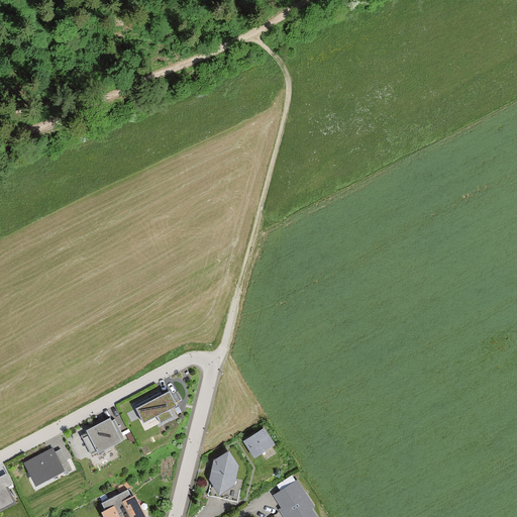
[(169,392),(136,408),(143,423),(177,406),(169,392)]
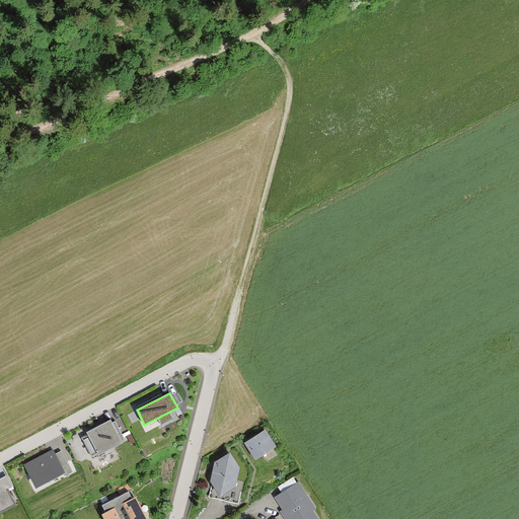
[(110,420),(87,433),(98,455),(122,442),(110,420)]
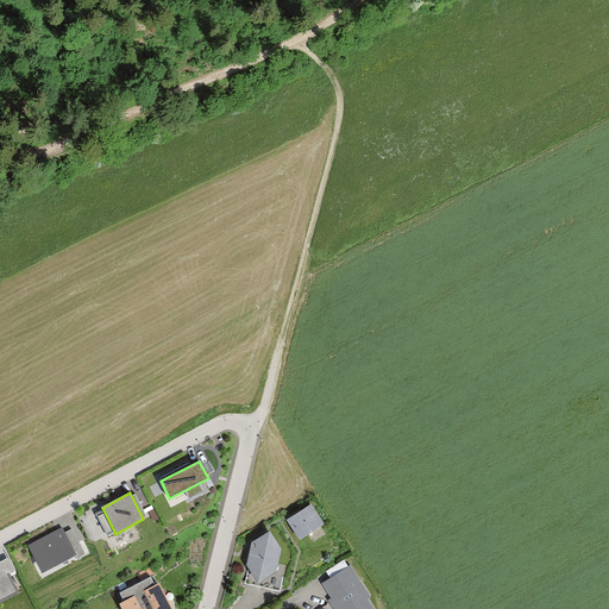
[(311,503),(288,519),(300,537),(322,522),(311,503)]
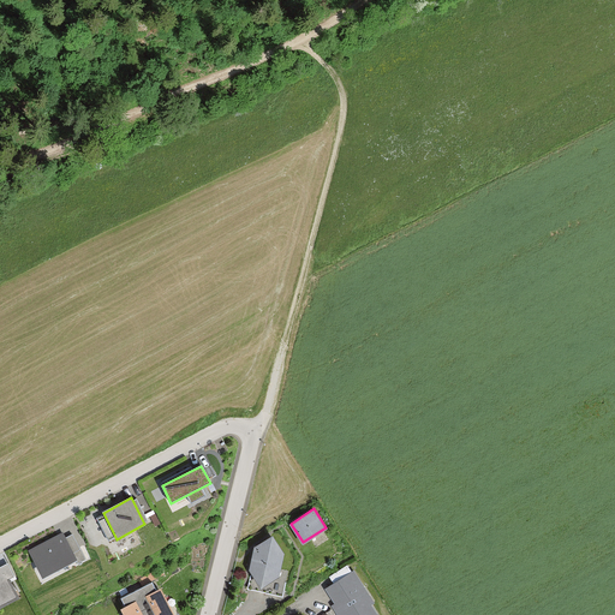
[(63,533),(29,551),(41,577),(76,559),(63,533)]
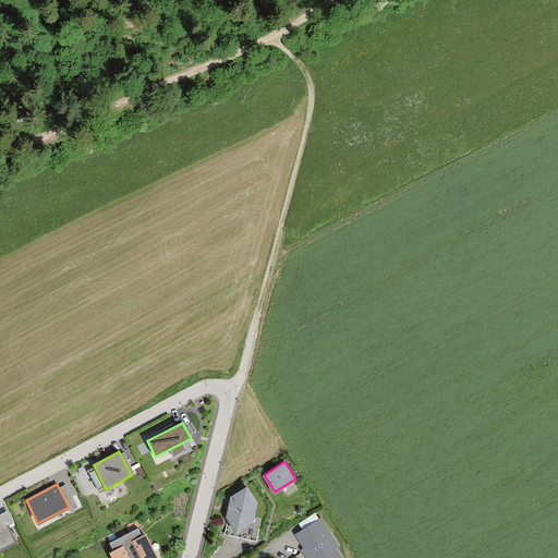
[(246,484),(231,496),(227,516),(235,531),(252,521),(256,500),(246,484)]
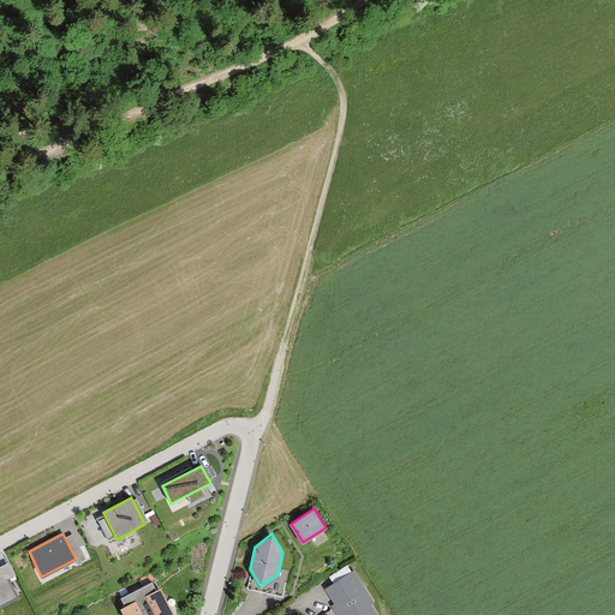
[(9,563),(0,567),(0,605),(18,597),(9,580),(15,577),(9,563)]
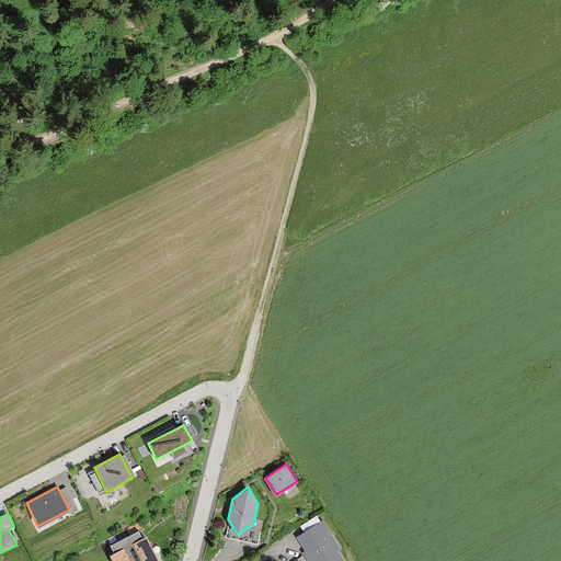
[(309,548),(302,553),(307,560),(343,560),(345,560),(321,523),(301,535),(309,548)]
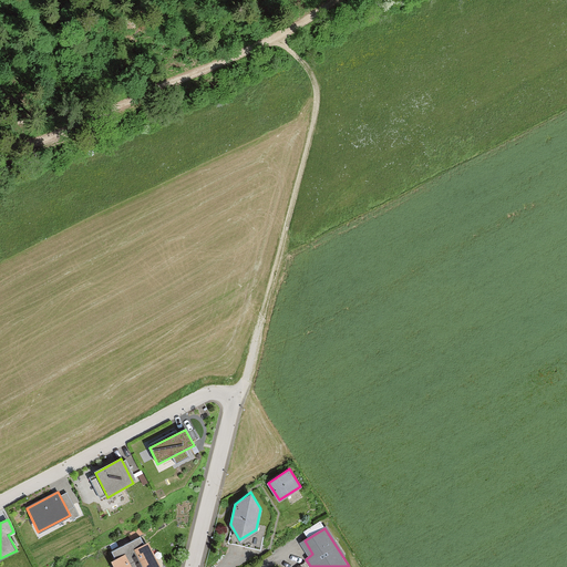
[(140,536),(125,544),(137,566),(161,566),(147,540),(143,543),(140,536)]
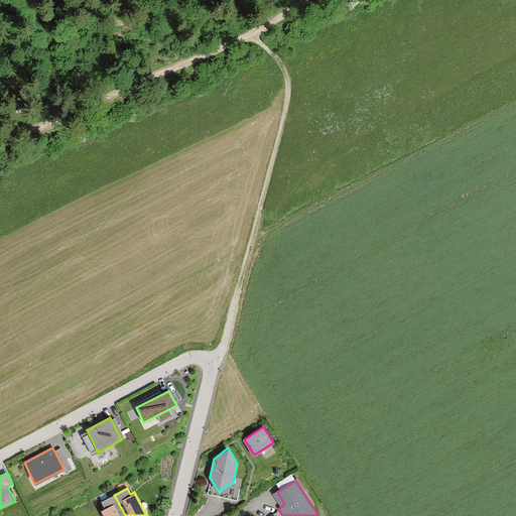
[(125,515),(114,495),(101,501),(104,507),(101,509),(104,515),(125,515)]
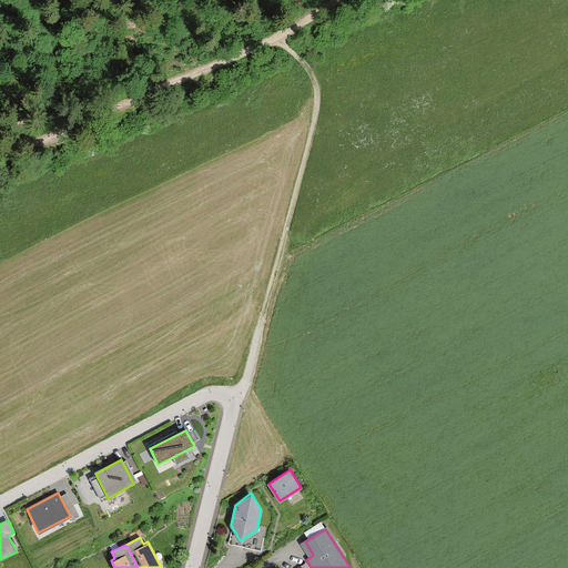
All buildings are outlined.
